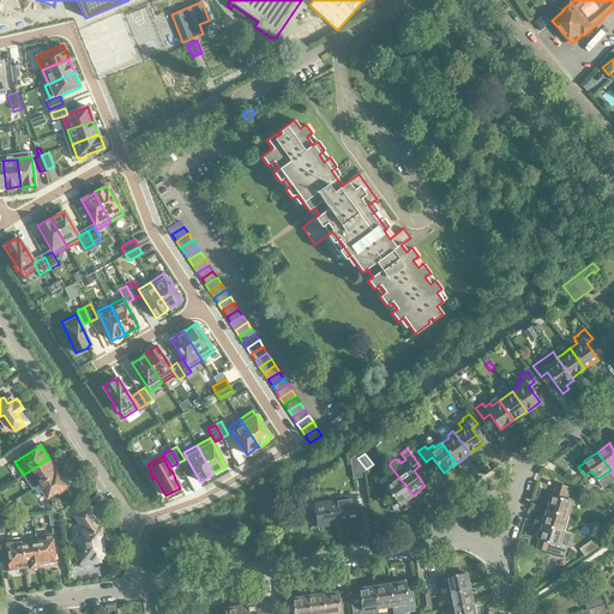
[(366,469),(357,458),(355,456),(350,459),(353,477),(363,475),(363,471),(366,469)]
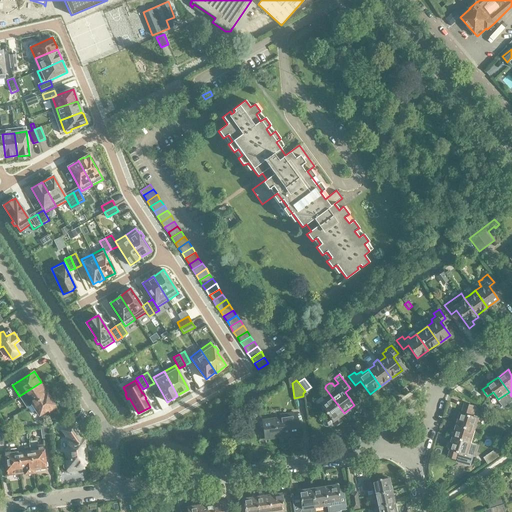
[(46,391),(41,382),(19,396),(27,407),(31,404),(47,394),(45,392),(46,391)]
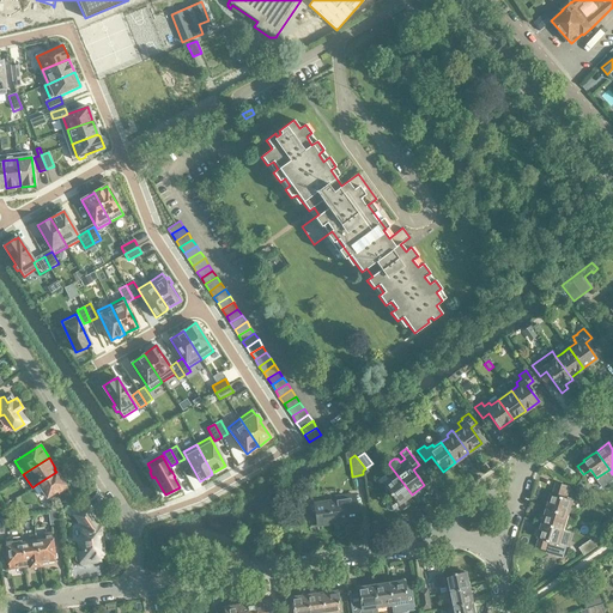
[(407,498),(412,495),(389,465),(383,468),(392,479),(383,485),(390,493),(389,495),(392,498),(387,503),(386,507),(388,510),(392,510),(398,507),(400,510),(411,503),(407,498)]
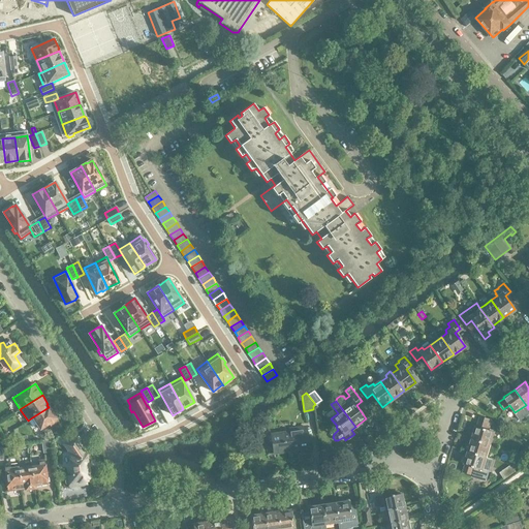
[(40,430),(56,419),(49,407),(32,417),(28,421),(32,427),(36,424),(40,430)]
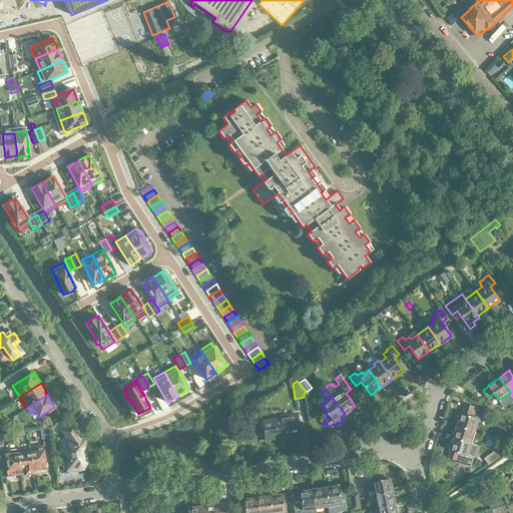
[(457,425),(481,433),(483,428),(478,426),(480,419),(474,417),(476,410),(465,407),(463,413),(461,413),(457,425)]
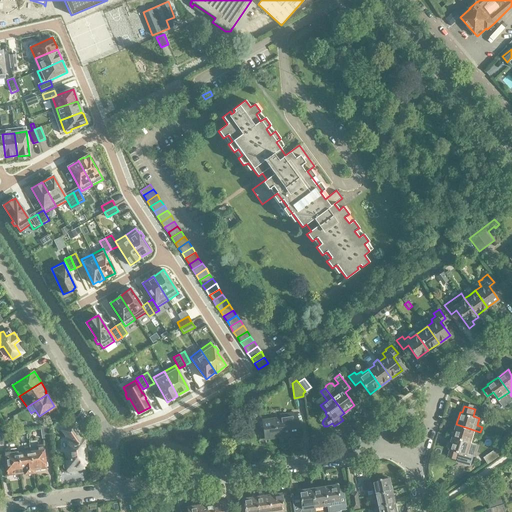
[(265,438),(299,433),(296,413),(281,415),(281,418),(263,420),(263,421),(260,421),(261,428),(264,428),(265,438)]
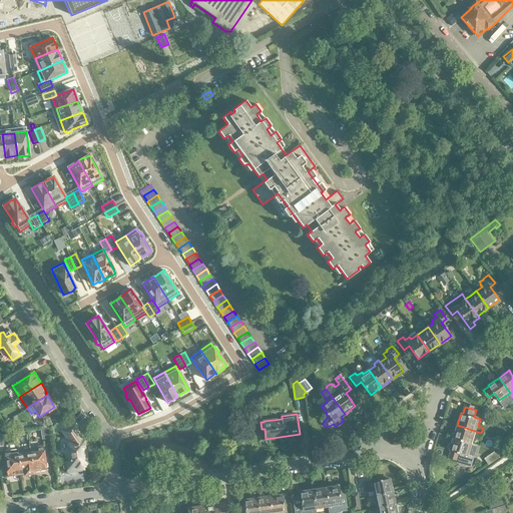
[(13,424),(14,431),(26,429),(26,422),(13,424)]
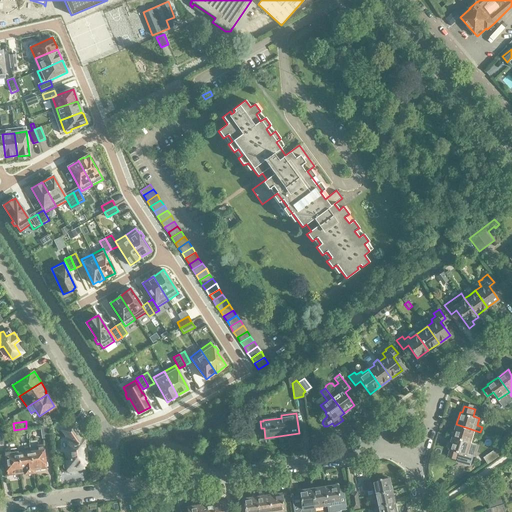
[(71,423),(61,429),(66,437),(67,460),(65,460),(65,462),(64,463),(63,463),(63,464),(62,465),(62,466),(63,467),(64,468),(64,469),(66,469),(76,468),(76,469),(84,468),(83,463),(85,463),(84,458),(85,458),(83,443),(82,439),(71,423)]
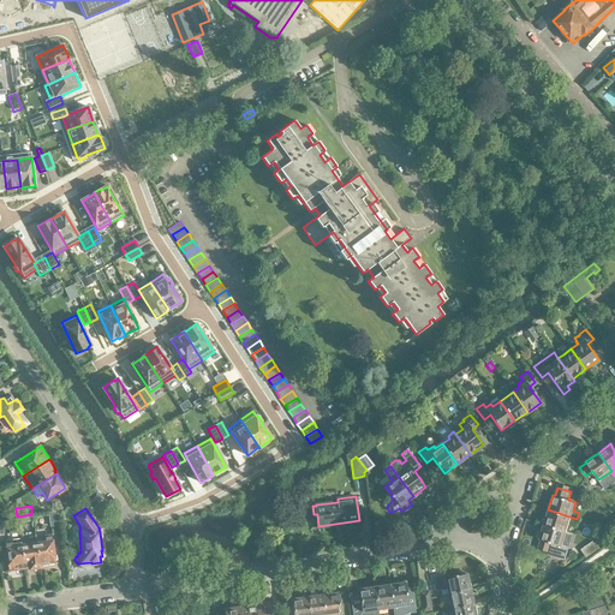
[(544,524),(566,531),(568,524),(574,526),(577,519),(548,509),(544,524)]
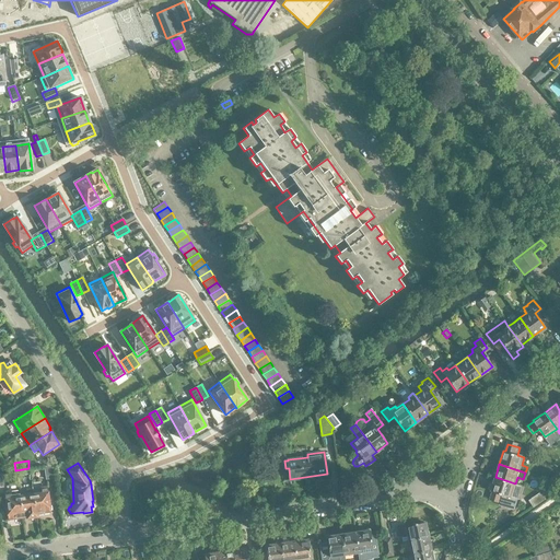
[(46,479),(55,478),(53,465),(45,466),(46,479)]
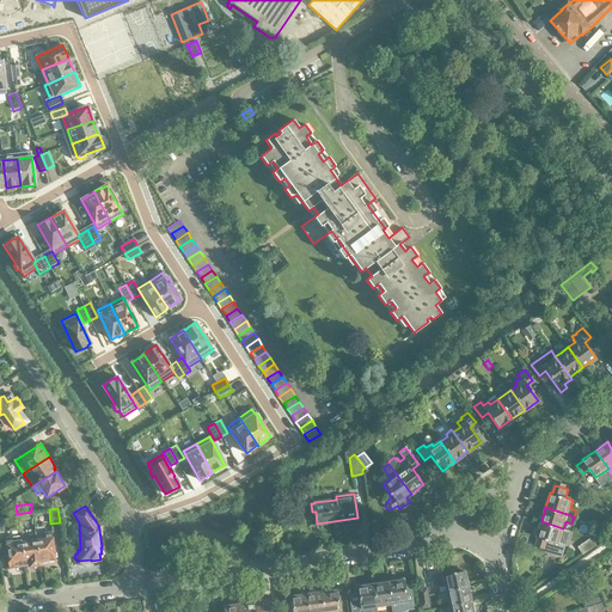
[(570,531),(542,521),(537,537),(538,537),(536,545),(548,549),(546,551),(562,557),(570,531)]
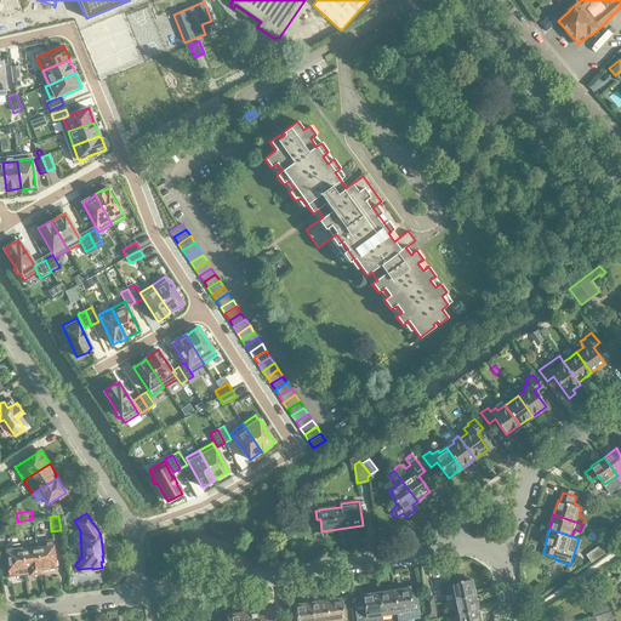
[(35,545),(39,569),(55,568),(51,540),(44,540),(45,543),(35,545)]
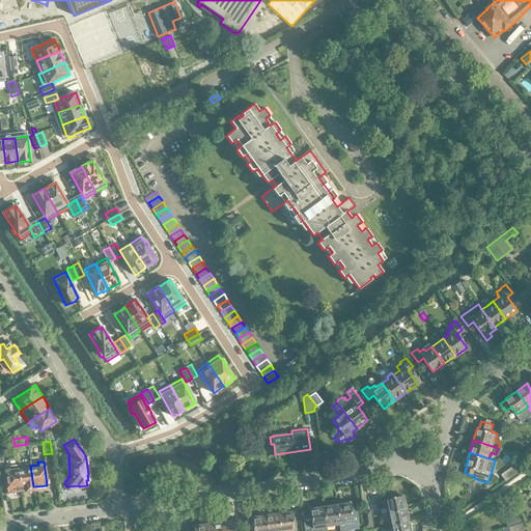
[(21,488),(18,468),(9,469),(9,466),(3,467),(7,493),(20,491),(20,488),(21,488)]
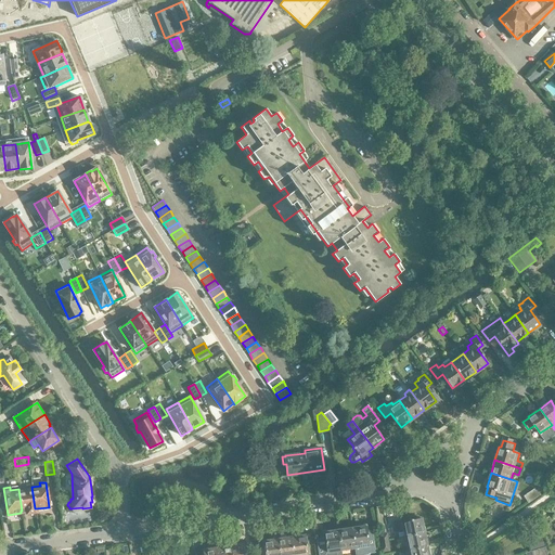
[(35,511),(35,508),(31,487),(18,489),(22,511),(26,510),(26,513),(35,511)]
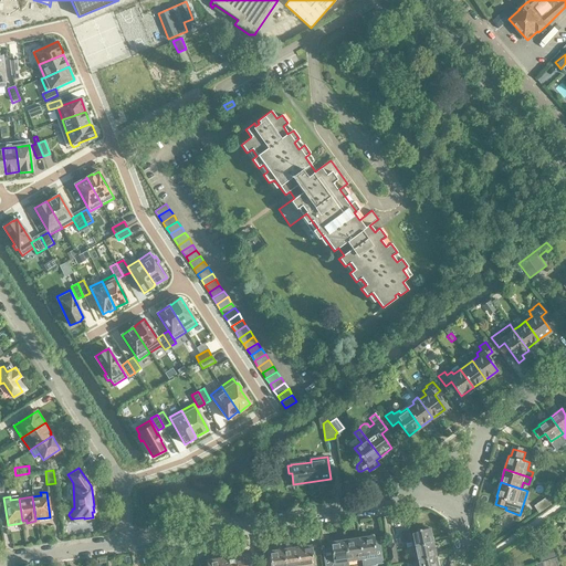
[(538,512),(549,504),(545,496),(533,504),(538,512)]
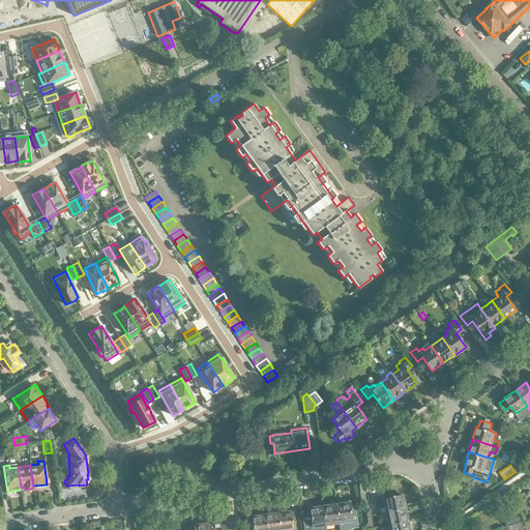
[(406,508),(403,495),(394,497),(394,496),(377,499),(379,510),(381,509),(382,514),(386,513),(386,512),(406,508)]
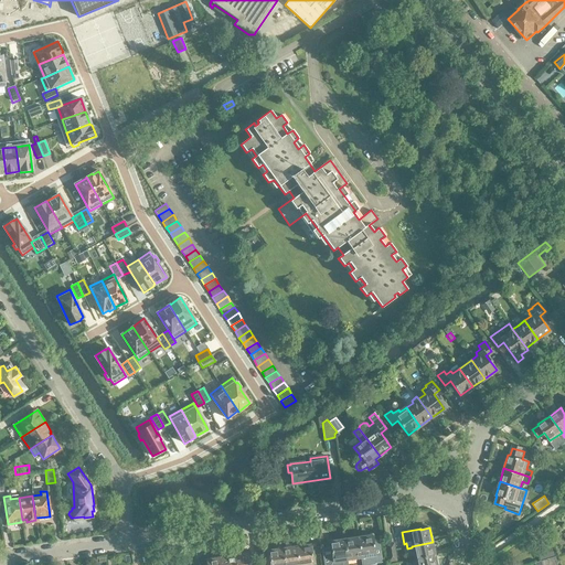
[(358,537),(360,558),(361,564),(370,564),(376,564),(376,563),(383,563),(380,541),(374,541),(373,535),(358,537)]
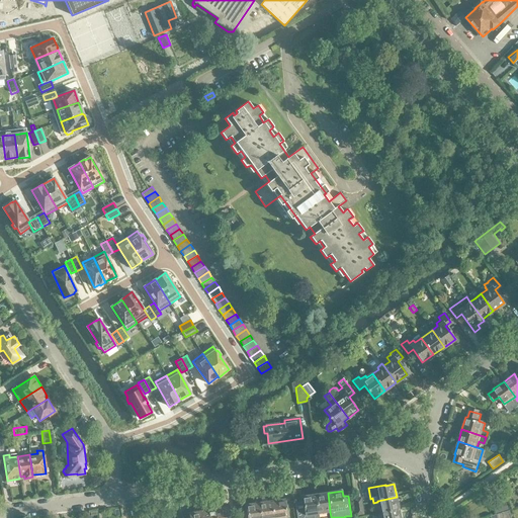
[(320,517),(320,514),(330,512),(328,493),(314,495),(317,517),(320,517)]
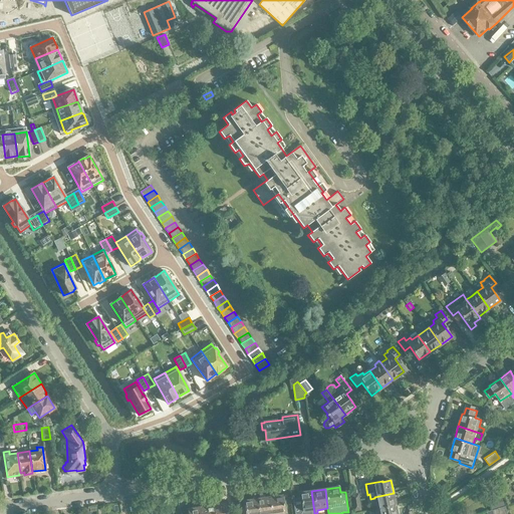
[(301,513),(314,513),(311,491),(301,492),(302,504),(300,504),(301,513)]
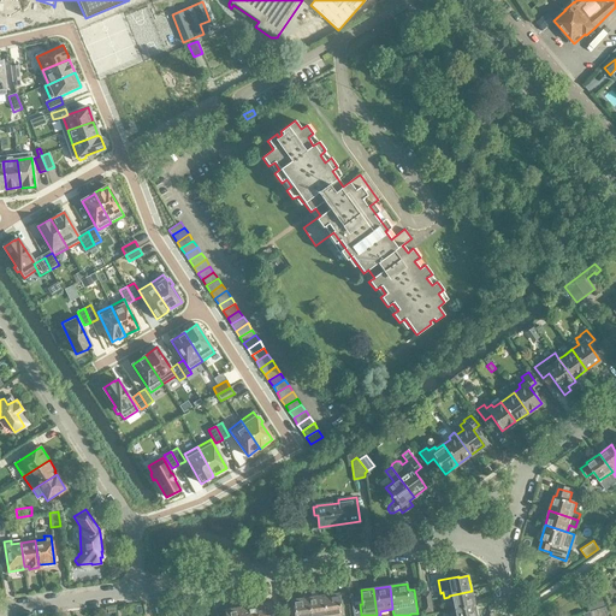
[(475,606),(472,591),(449,596),(449,597),(452,611),(475,606)]
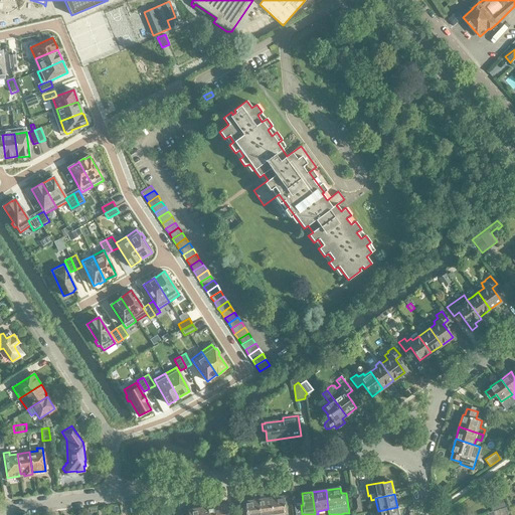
[(359,505),(360,505),(358,495),(351,496),(352,506),(359,505)]
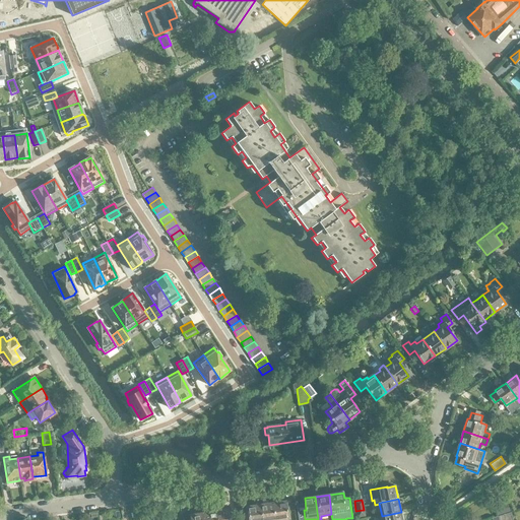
[(271,503),(273,519),(288,519),(286,501),(271,503)]
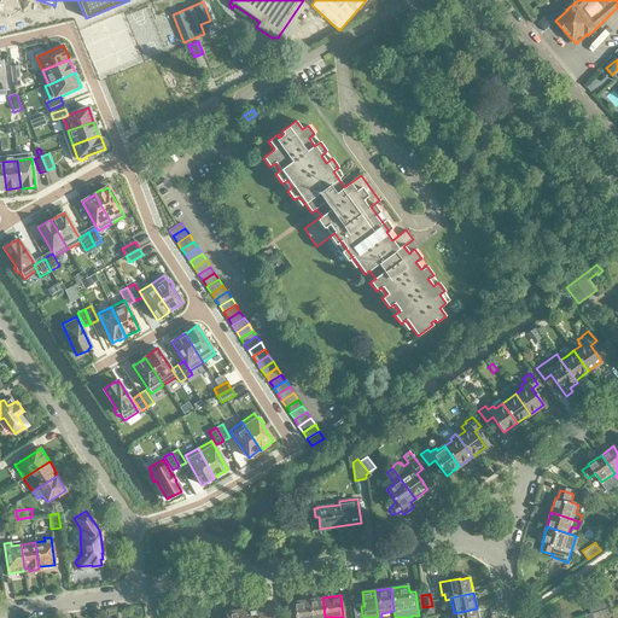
[(309,617),(325,617),(322,598),(307,600),(309,617)]
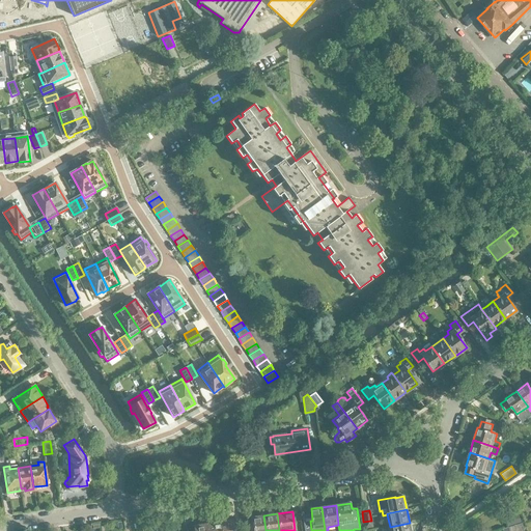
[(507,518),(509,525),(515,524),(522,522),(519,513),(507,518)]
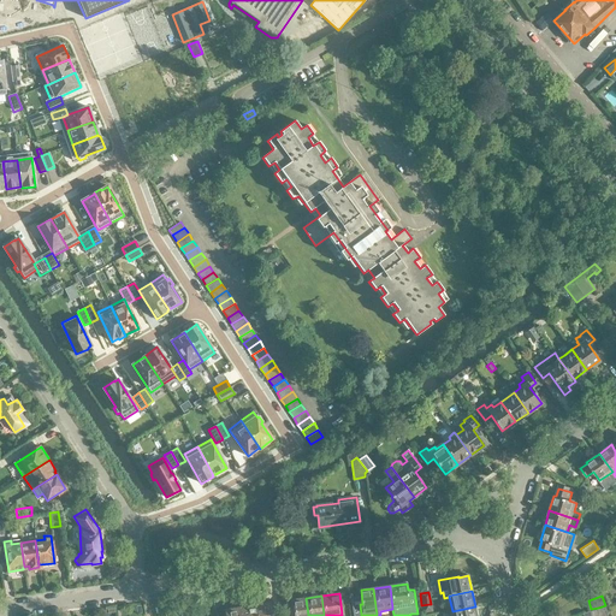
[(308,615),(306,598),(294,600),(295,609),(289,610),(289,615),(308,615)]
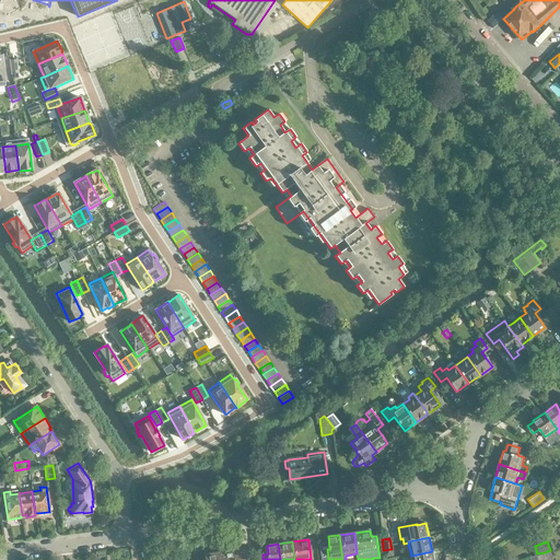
[(248,559),(247,548),(231,550),(232,559),(248,559)]
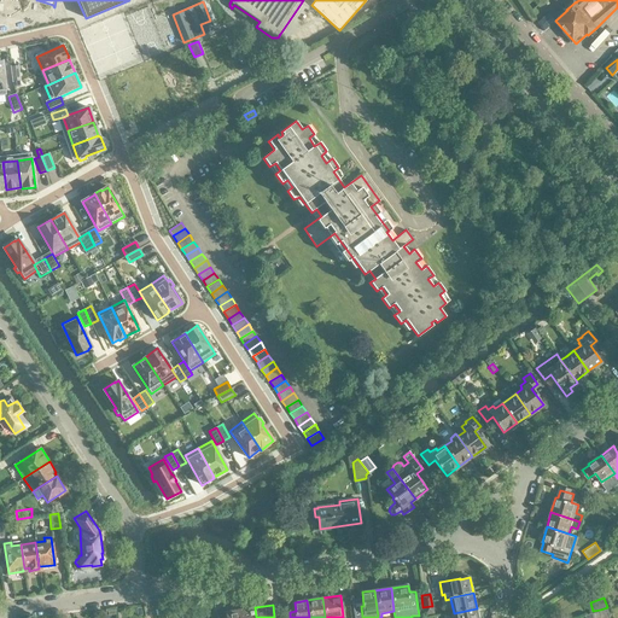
[(256,617),(255,607),(240,608),(242,617),(256,617)]
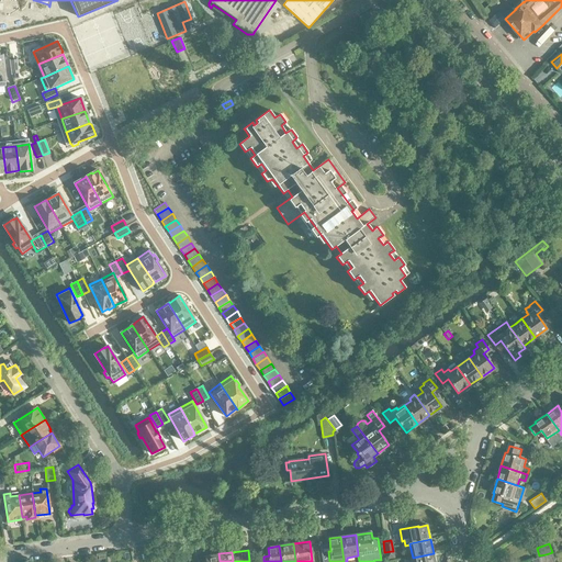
[(546,554),(548,561),(555,561),(553,552),(552,552),(546,554)]
